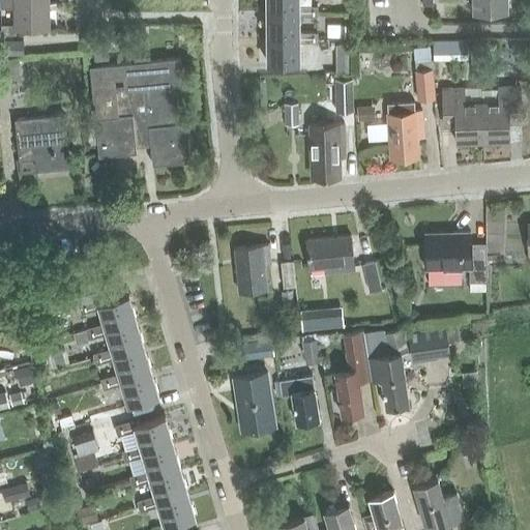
[(12,4),(48,4),(47,0),(0,0),(0,8),(12,8),(12,4)]
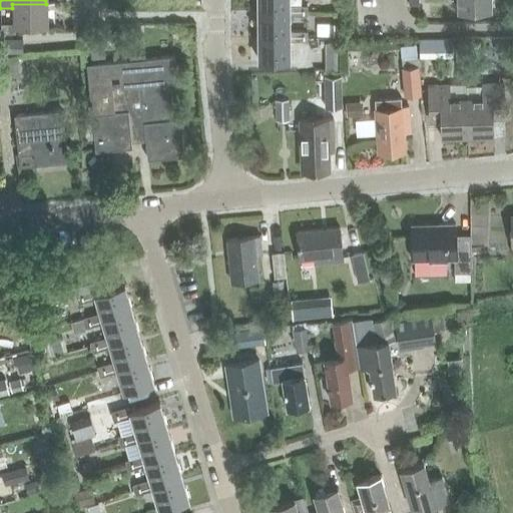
[(288,10),(288,6),(288,0),(257,0),(258,10),(288,10)]
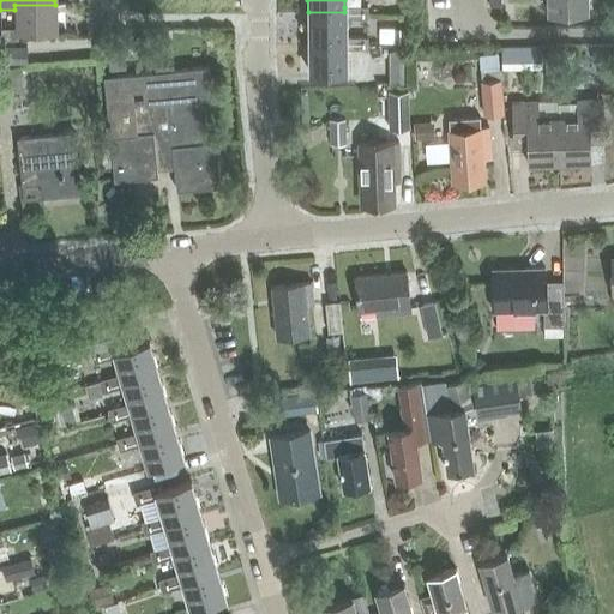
[(587,12),(585,0),(546,0),(547,13),(587,12)]
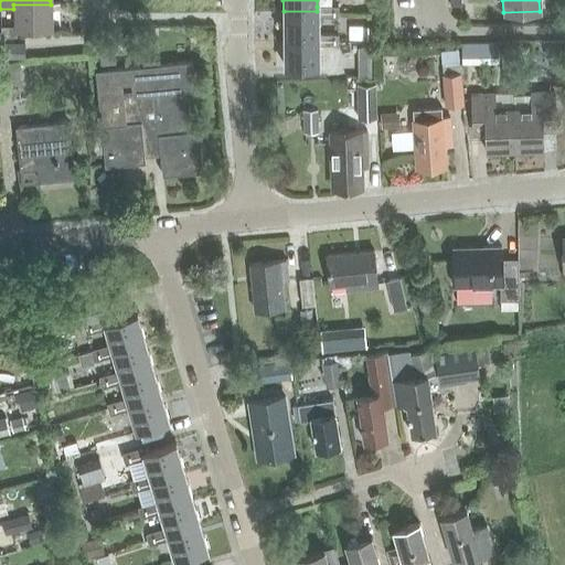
[(13,4),(13,9),(14,27),(0,27),(0,38),(18,38),(18,32),(51,32),(51,4),(13,4)]
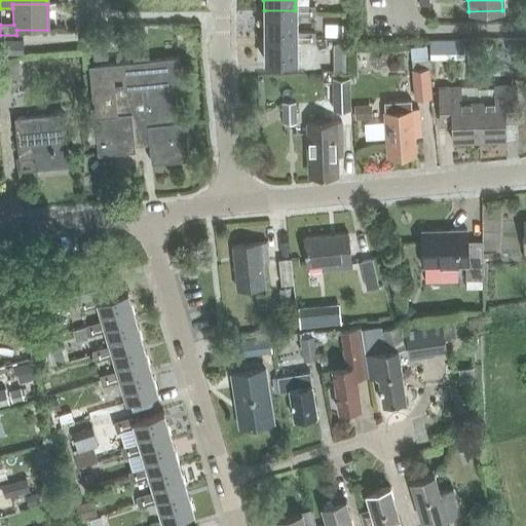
[(296,33),(313,33),(314,16),(314,6),(295,6),(295,10),(264,10),(264,37),(296,37),(296,33)]
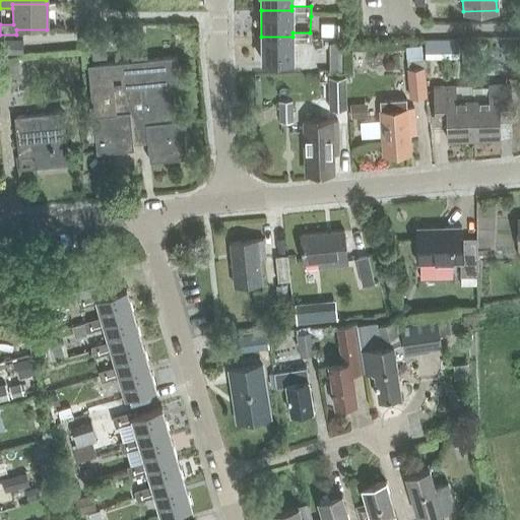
[(343,37),(343,23),(332,23),(332,37),(343,37)]
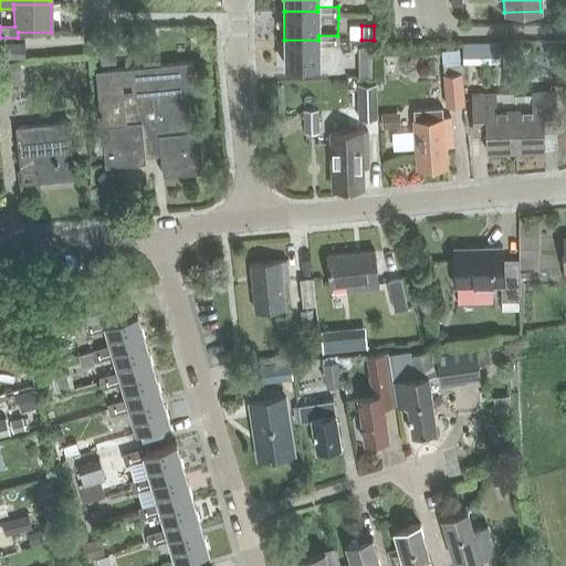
[(127,49),(125,30),(97,32),(98,51),(127,49)]
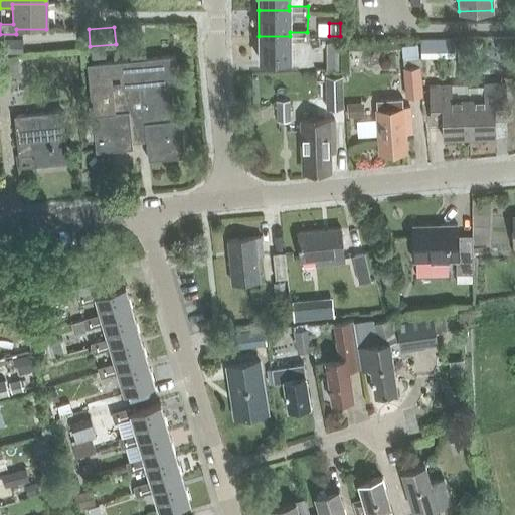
[(290,36),(259,36),(259,61),(290,61),(290,41),(308,40),(307,32),(290,32),(290,36)]
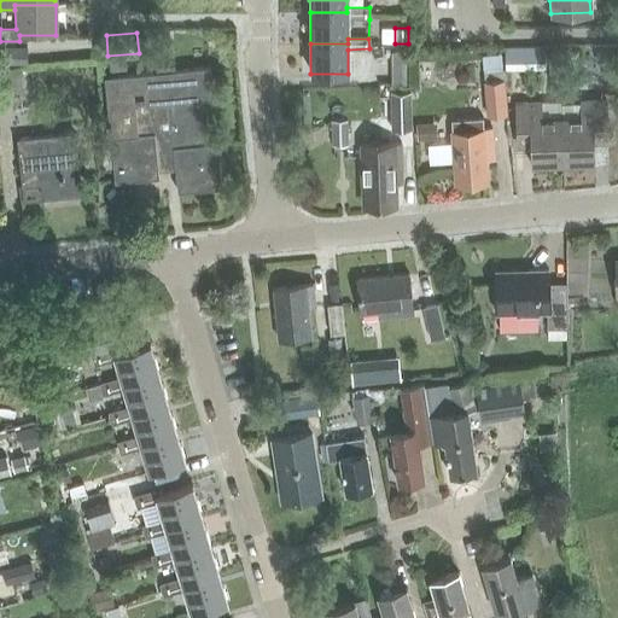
[(0,64),(7,64),(25,63),(25,46),(6,47),(0,47),(0,64)]
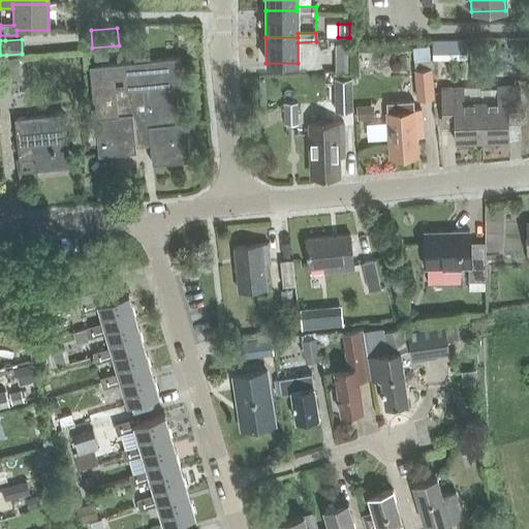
[(526,55),(525,40),(510,41),(510,55),(526,55)]
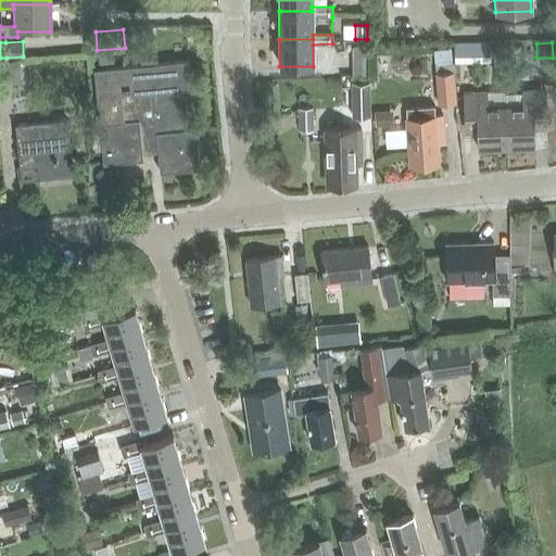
[(454,103),(451,49),(434,50),(438,104),(454,103)]
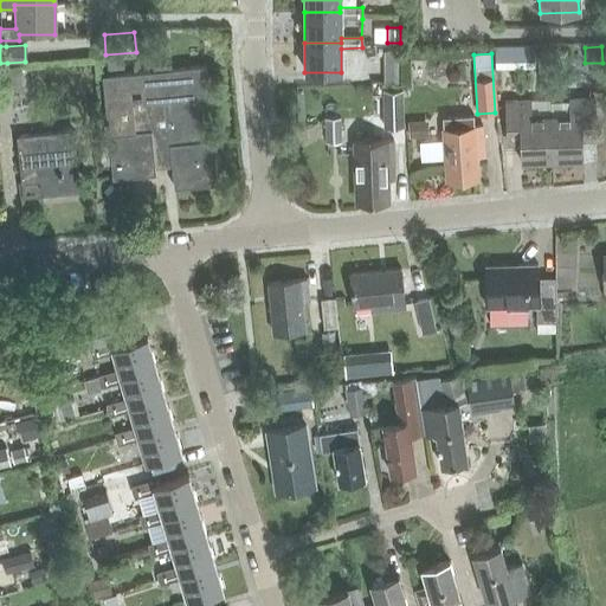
[(102,77),(108,135),(111,179),(155,174),(154,165),(171,162),(173,188),(217,184),(212,141),(204,141),(200,96),(207,95),(204,65),(102,77)]
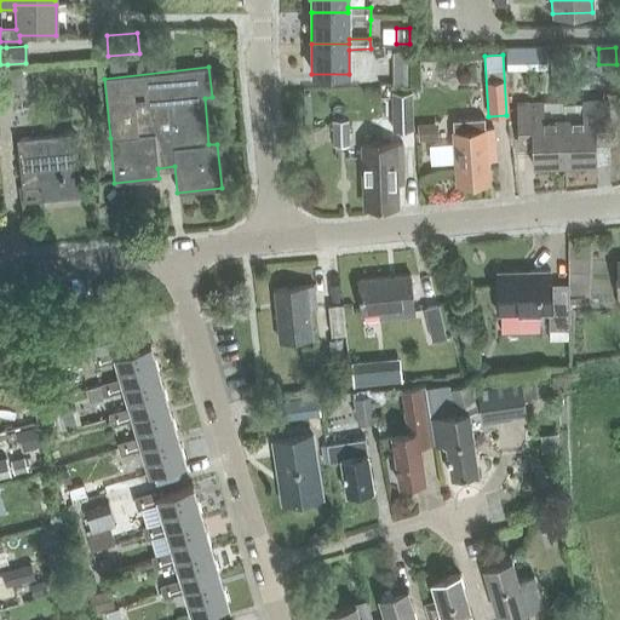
[(3,69),(5,96),(24,95),(22,68),(3,69)]
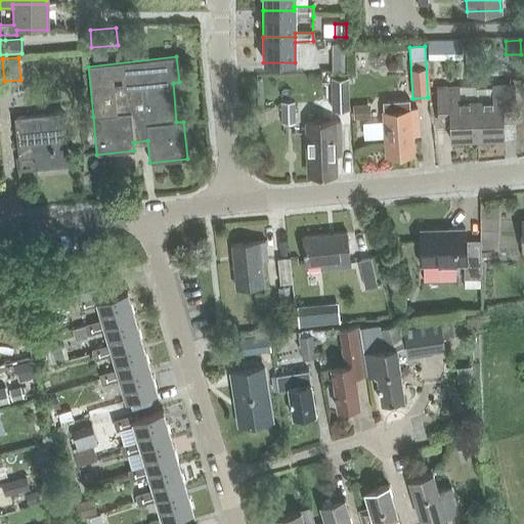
[(348,110),(347,78),(331,78),(332,111),(348,110)]
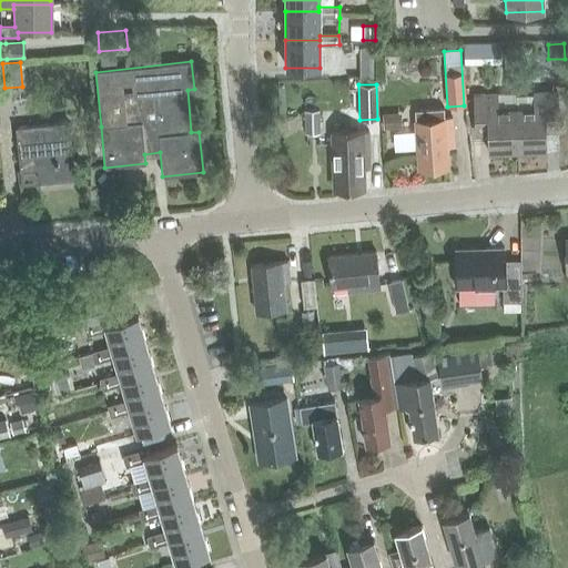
[(515,110),(516,152),(545,151),(544,127),(557,125),(556,93),(533,94),(533,109),(515,110)]
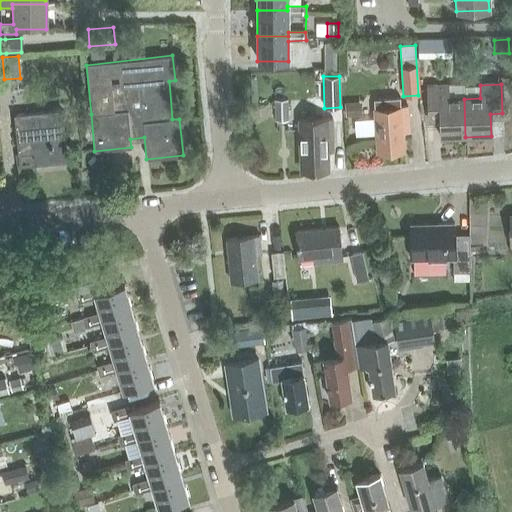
[(465,137),(464,99),(448,99),(447,86),(426,87),(427,116),(440,116),(440,137),(465,137)]
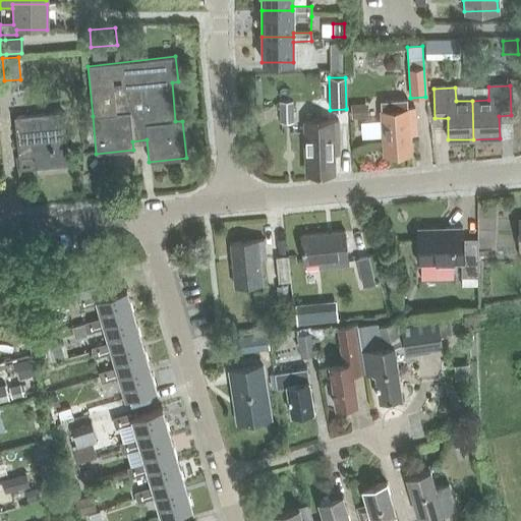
[(380,101),(381,111),(384,156),(410,154),(409,135),(416,134),(414,109),(407,109),(406,99),(380,101)]
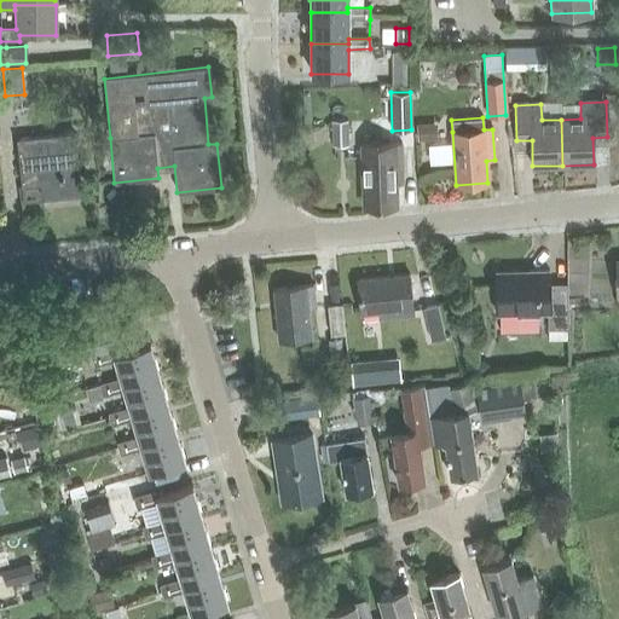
[(348,145),(347,121),(331,121),(331,146),(348,145)]
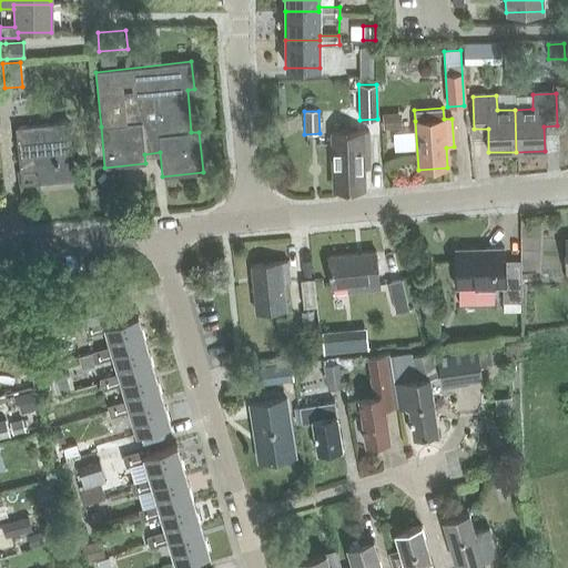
[(402,128),(401,113),(382,114),(383,129),(402,128)]
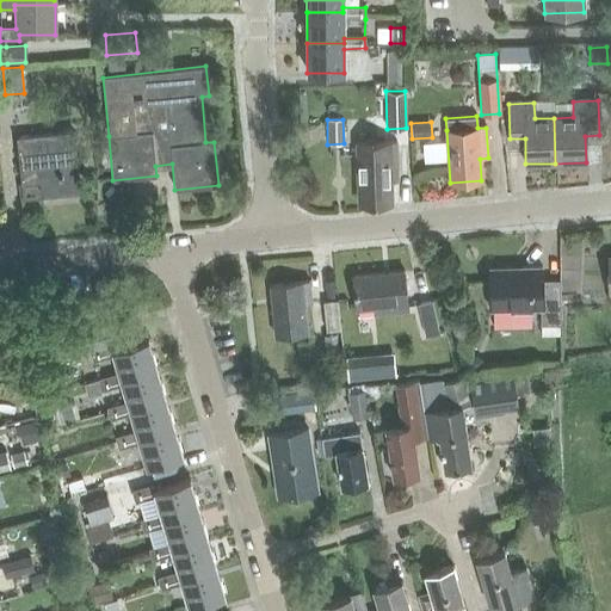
[(38,180),(41,197),(79,192),(73,133),(17,139),(20,183),(38,180)]
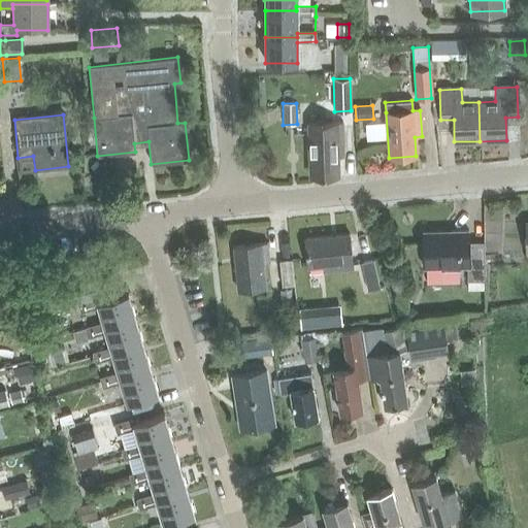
[(315,153),(315,176),(337,176),(337,152),(342,152),(341,123),(308,124),(309,153),(315,153)]
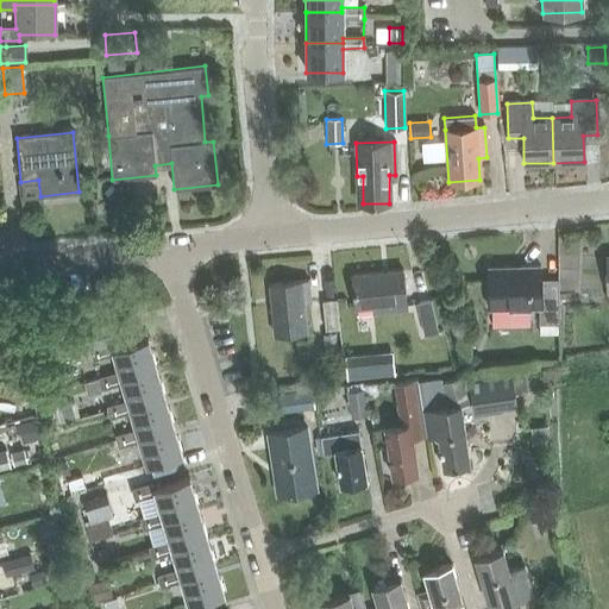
[(539,324),(559,322),(558,280),(539,280),(539,268),(488,269),(489,308),(538,307),(539,324)]
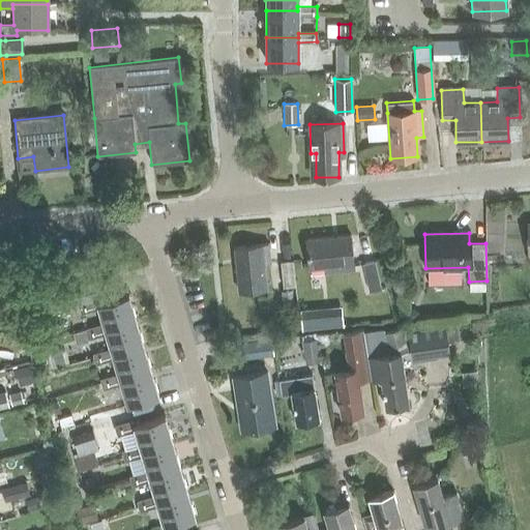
[(324,273),(353,270),(350,236),(305,240),(308,269),(324,267),(324,273)]
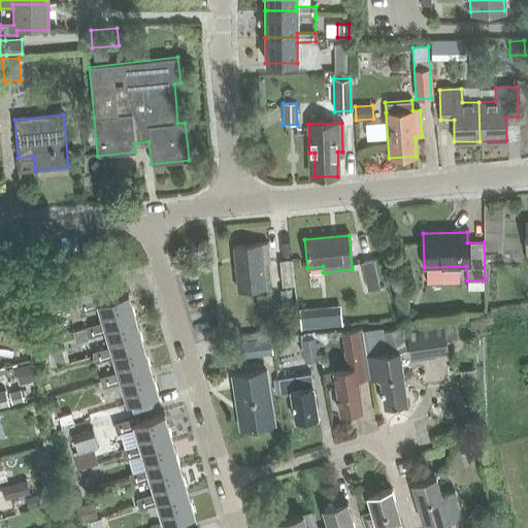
[(262,262),(268,261),(266,243),(233,246),(237,291),(265,288),(262,262)]
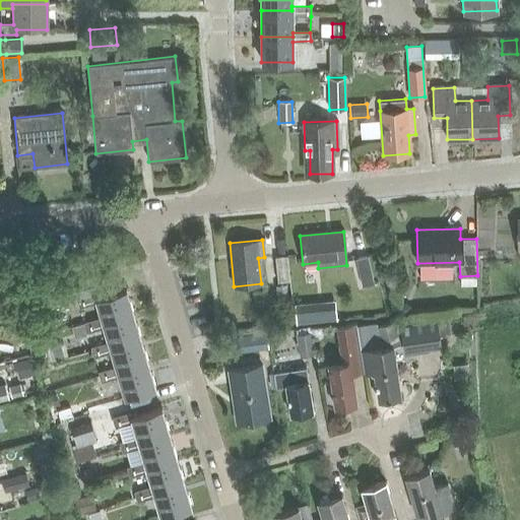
[(289,280),(287,255),(275,256),(277,281),(289,280)]
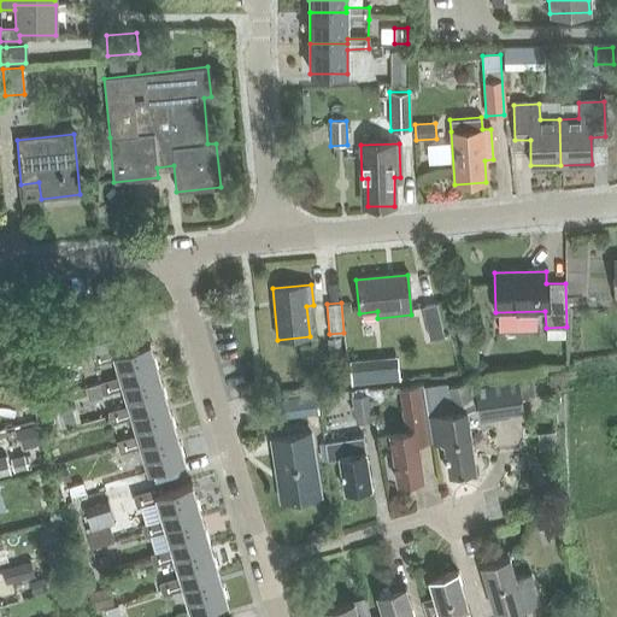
[(444,336),(436,303),(422,306),(430,339),(444,336)]
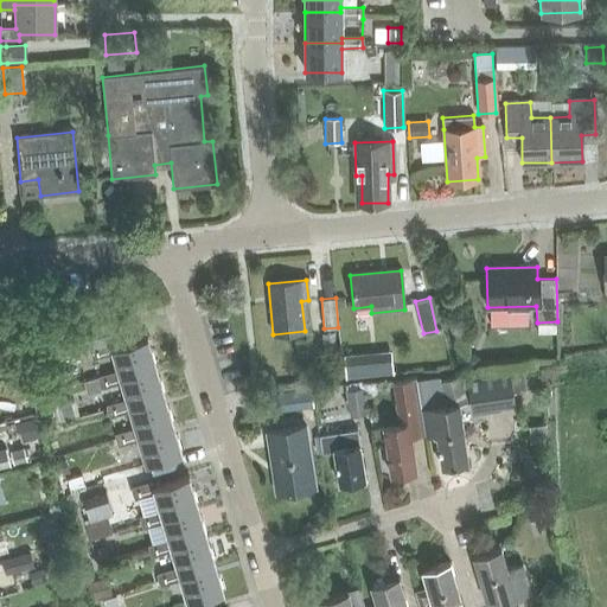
[(138,320),(108,328),(113,346),(142,338),(138,320)]
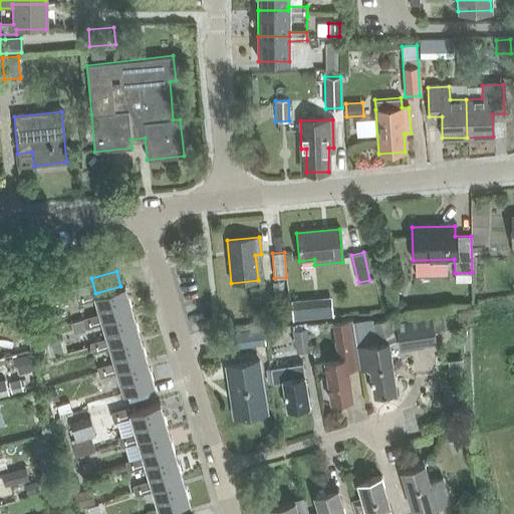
[(284,293),(282,280),(272,281),(273,294),(284,293)]
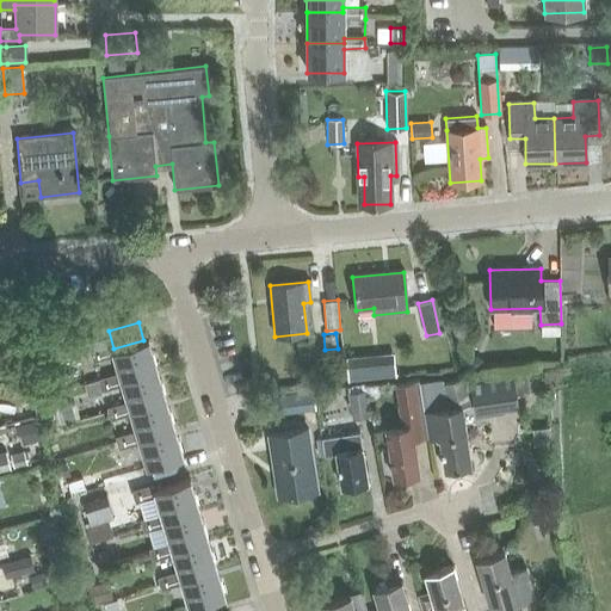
[(121,380),(156,369),(147,340),(113,350),(111,345),(91,351),(93,360),(113,355),(119,374),(121,380)]
